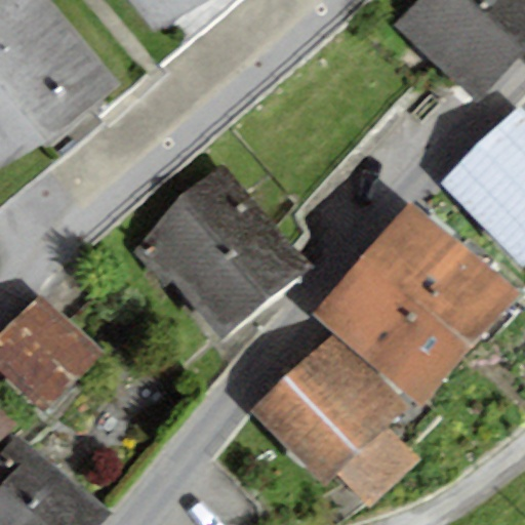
[(0,0),(0,173),(115,81),(44,0),(0,0)]
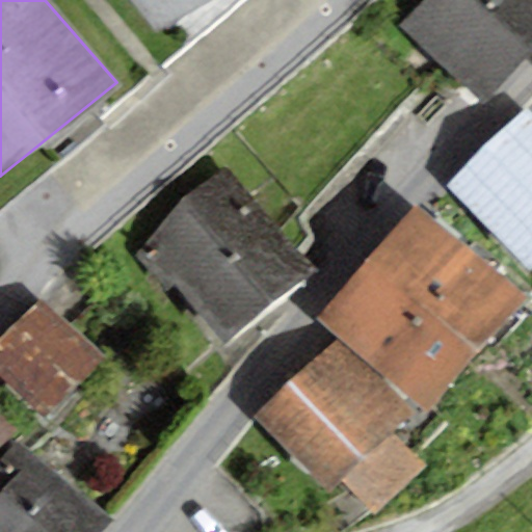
[(215,0),(126,0),(161,44),(215,0)]
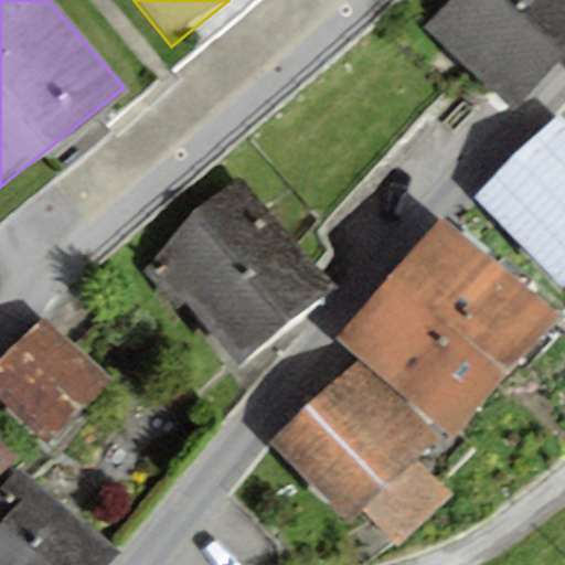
[(515,110),(564,55),(564,0),(452,0),(426,30),(515,110)]
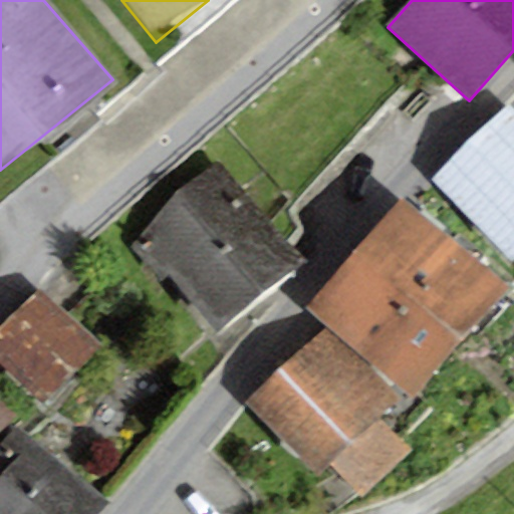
[(513,110),(509,106),(433,184),(513,263),(513,110)]
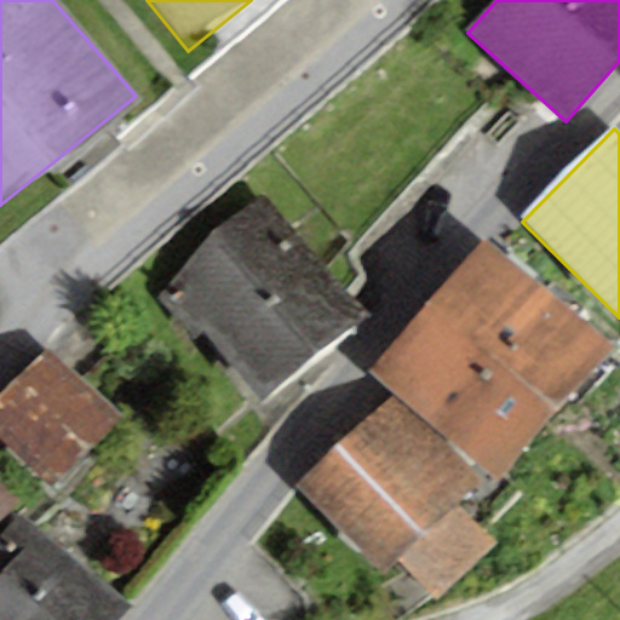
[(216,344),(313,256),(262,200),(165,287),(216,344)]
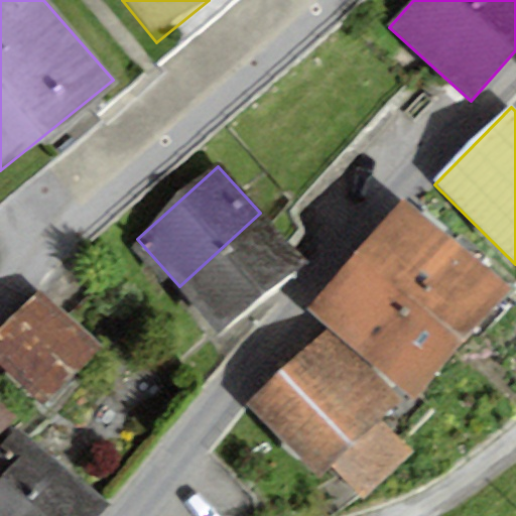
[(510,289),(402,198),(355,254),(463,345),(510,289)]
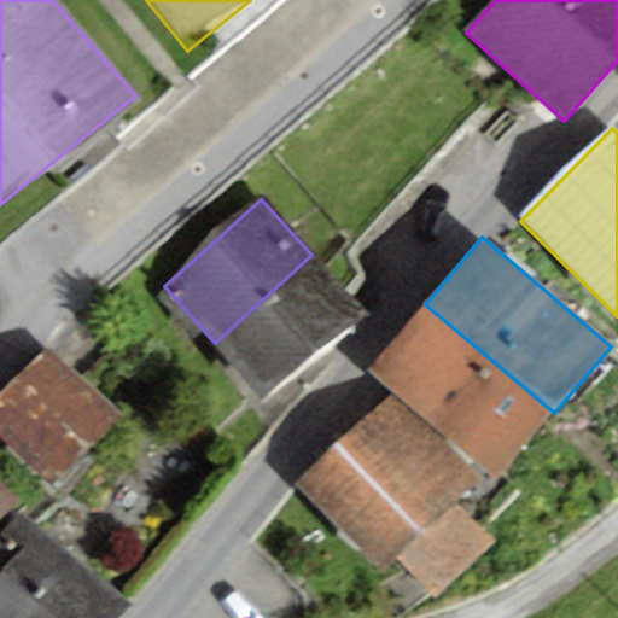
[(270,403),(367,316),(312,255),(215,343),(270,403)]
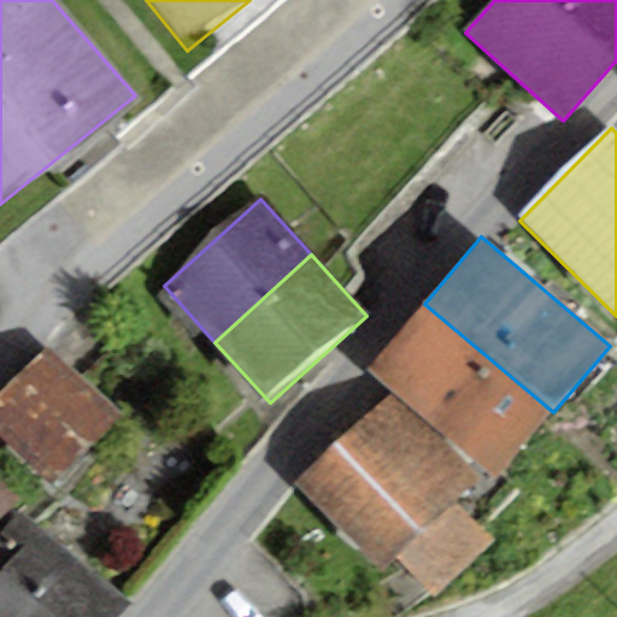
[(495,480),(553,412),(424,304),(366,370),(495,480)]
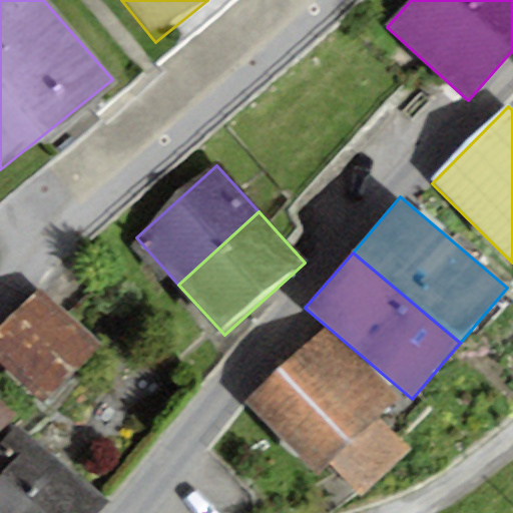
[(99,347),(40,288),(0,327),(0,363),(41,405),(99,347)]
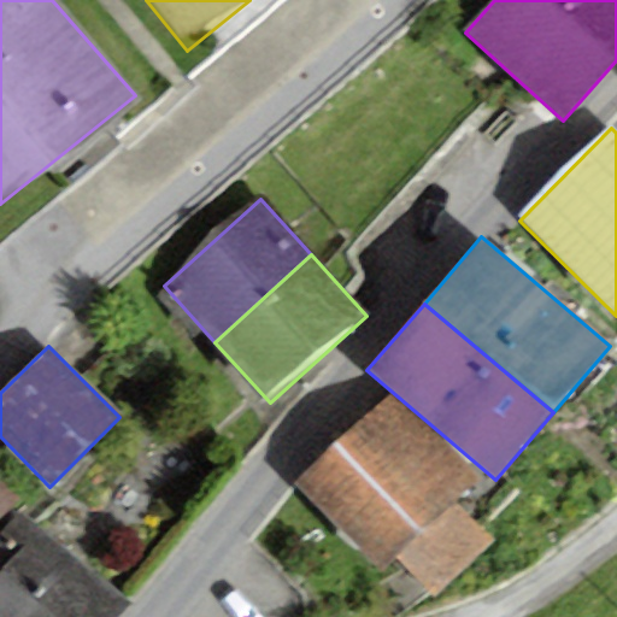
[(475,483),(391,395),(297,486),(382,574),(398,559),(435,598),(494,541),(456,501),(475,483)]
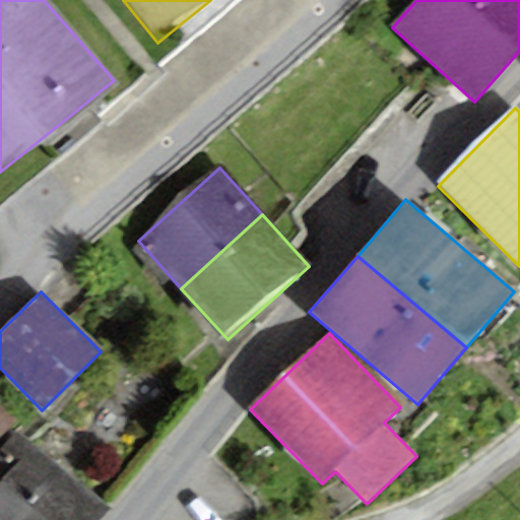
[(0,439),(16,424),(0,405),(0,439)]
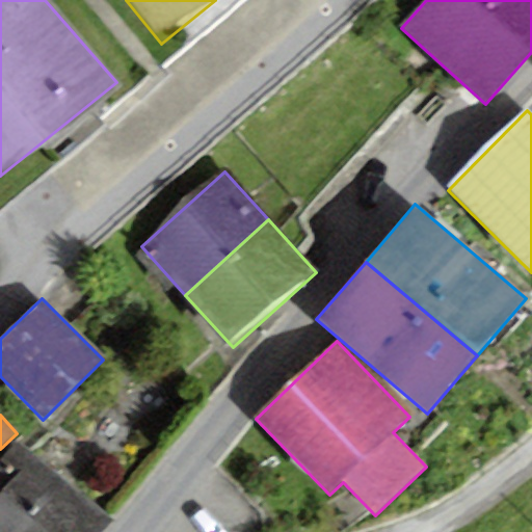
[(102,531),(111,520),(31,457),(2,494),(51,531),(102,531)]
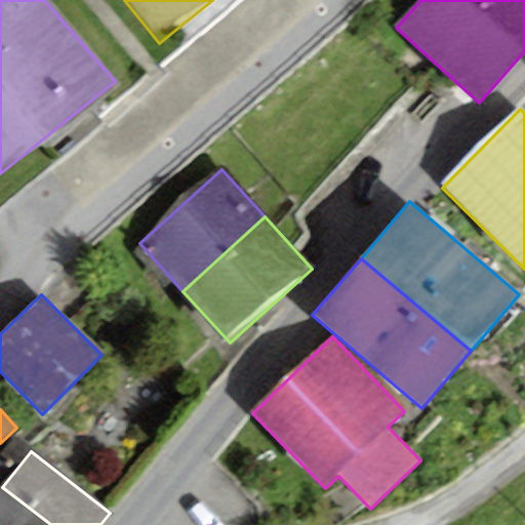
[(50,524),(2,487),(0,489),(0,524),(50,524)]
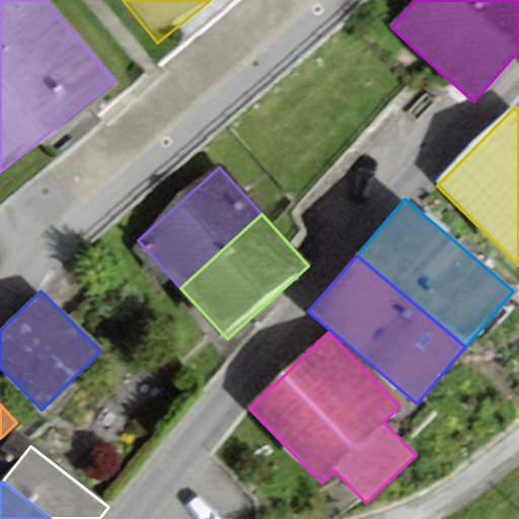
All buildings are outlined.
